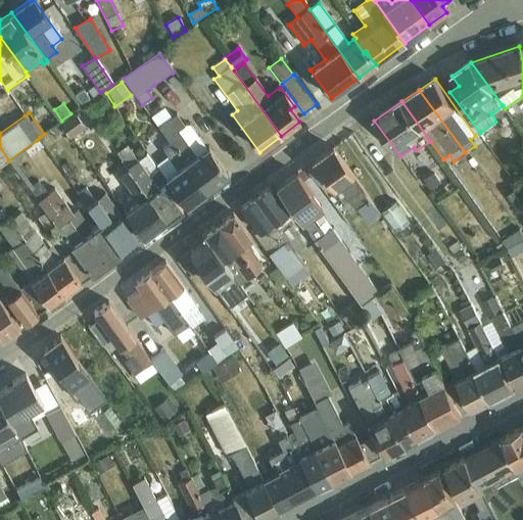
[(76,115),(60,126),(69,140),(85,129),(76,115)]
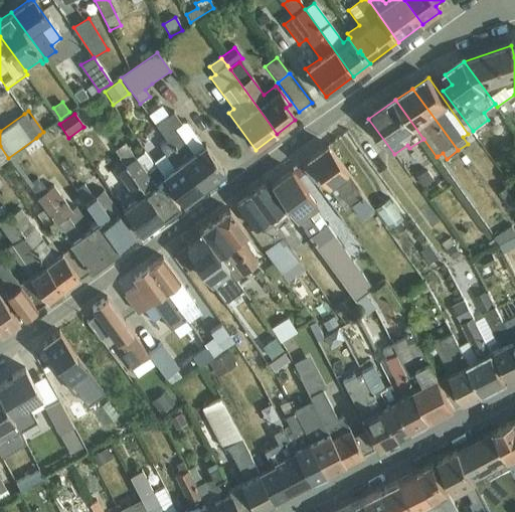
[(168,144),(202,190),(224,173),(185,122),(181,125),(173,114),(156,126),(168,144)]
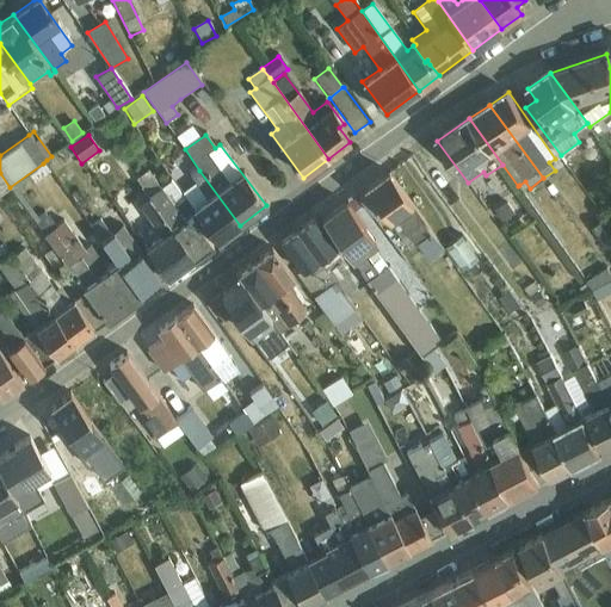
[(43,163),(10,187),(54,248),(65,264),(86,293),(106,322),(141,298),(117,264),(107,270),(90,246),(84,249),(63,221),(59,224),(51,215),(47,217),(44,214),(37,218),(19,193),(23,191),(20,187),(32,179),(36,184),(50,173),(43,163)]
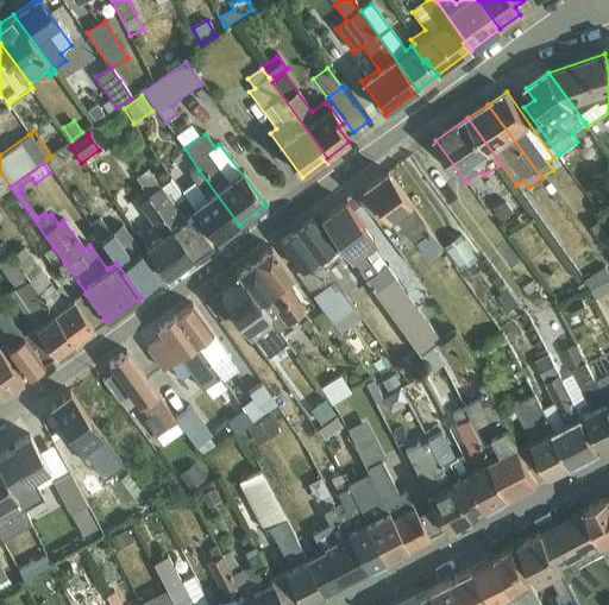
[(206,199),(193,208),(192,209),(215,243),(239,225),(199,170),(189,177),(195,184),(206,199)]
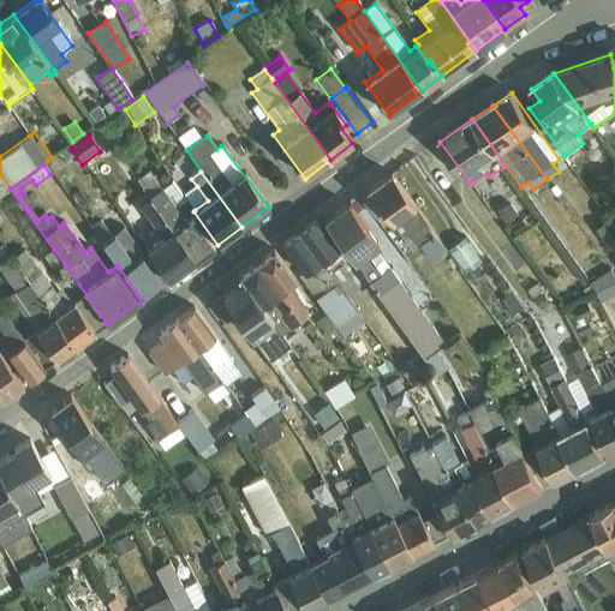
[(153,203),(195,262),(214,247),(192,217),(186,222),(175,209),(183,204),(186,202),(173,183),(162,191),(149,173),(137,181),(153,203)]
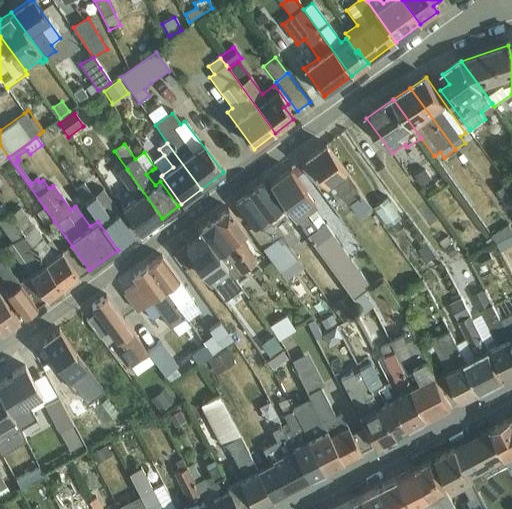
[(325,146),(299,165),(311,182),(319,177),(343,210),(349,206),(360,221),(373,212),(325,146)]
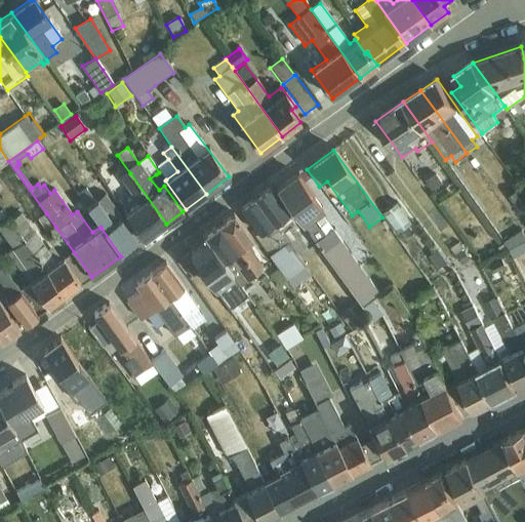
[(177,171),(168,159),(157,167),(166,179),(177,171)]
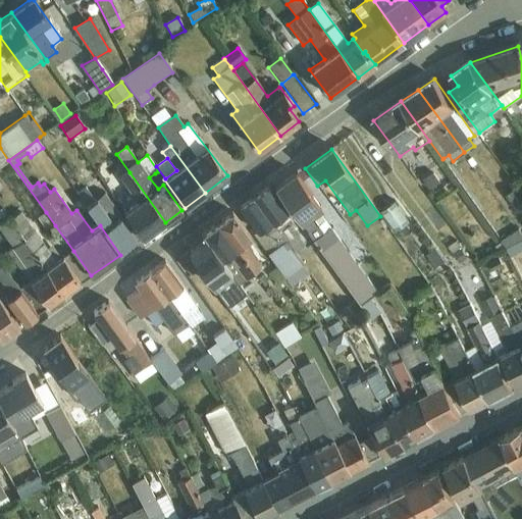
[(420,188),(431,183),(424,167),(413,173),(420,188)]
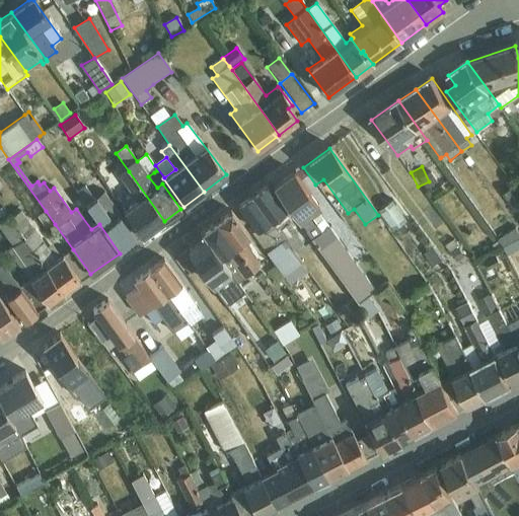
[(124,213),(141,238),(164,221),(129,171),(120,178),(138,203),(124,213)]
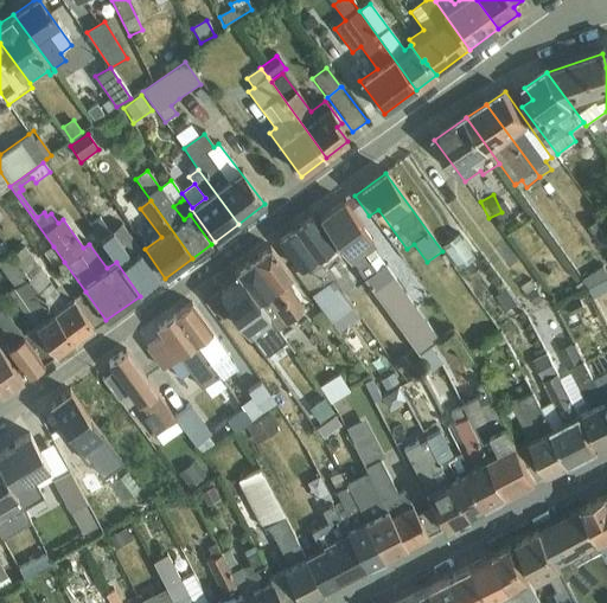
[(417,354),(429,347),(439,340),(383,265),(375,271),(360,251),(371,242),(344,203),(321,219),(320,220),(347,258),(350,258),(364,278),(363,280),(417,354)]
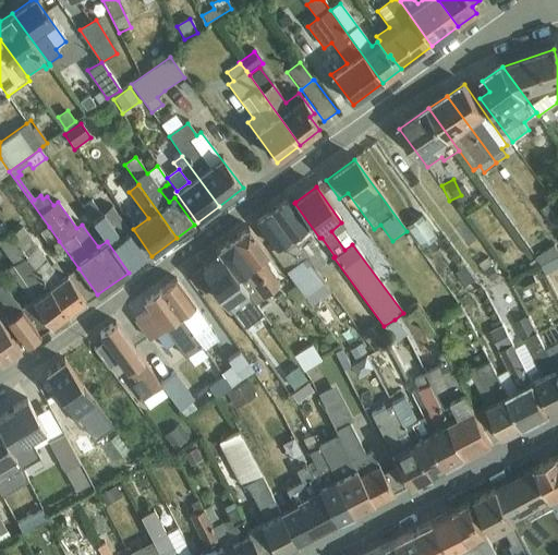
[(107,241),(129,273),(152,256),(133,229),(126,233),(117,219),(119,218),(111,207),(100,215),(92,201),(83,207),(107,241)]
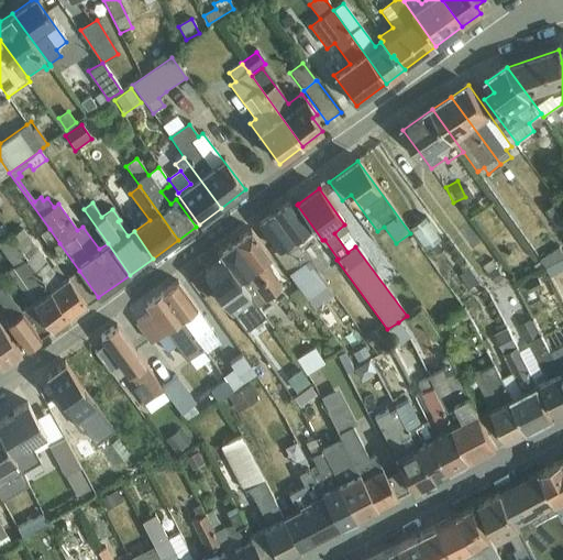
[(274,213),(317,274),(328,265),(312,243),(316,240),(308,229),(308,228),(289,202),(274,213)]
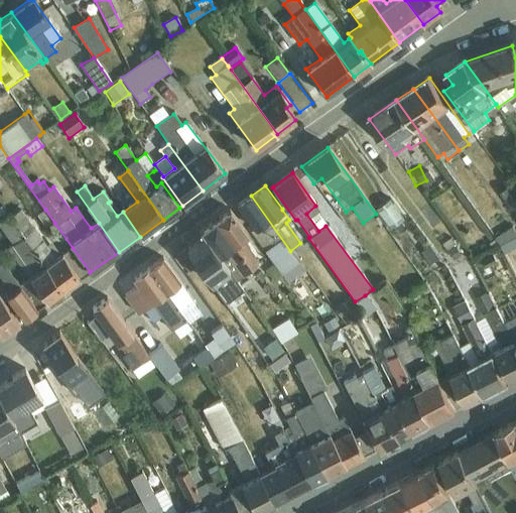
[(515,199),(508,187),(500,194),(508,205),(507,206),(510,210),(511,209),(512,210),(515,207),(515,199)]
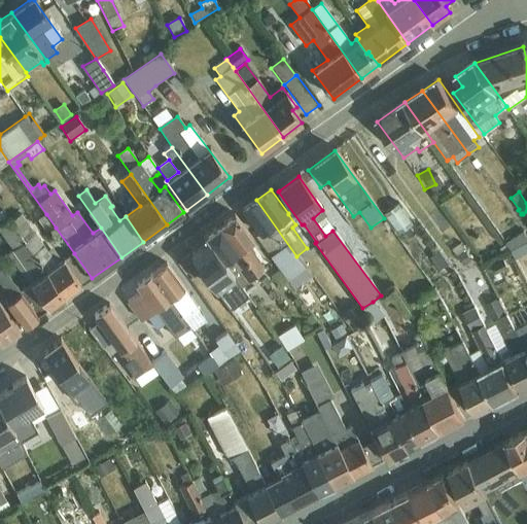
[(296,256),(256,200),(242,211),(259,236),(256,238),(308,310),(316,305),(302,285),(312,278),(296,256)]
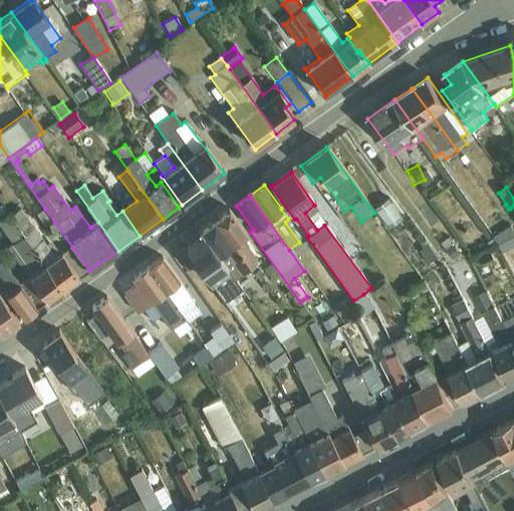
[(390,199),(375,209),(390,229),(404,219),(390,199)]
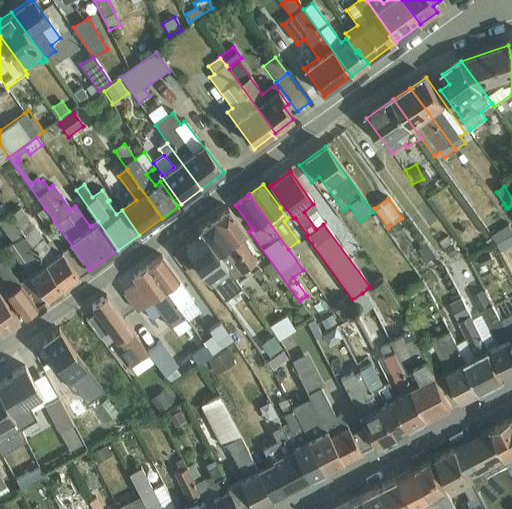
[(9,216),(63,289),(79,278),(62,253),(60,254),(51,241),(46,244),(20,208),(9,216)]
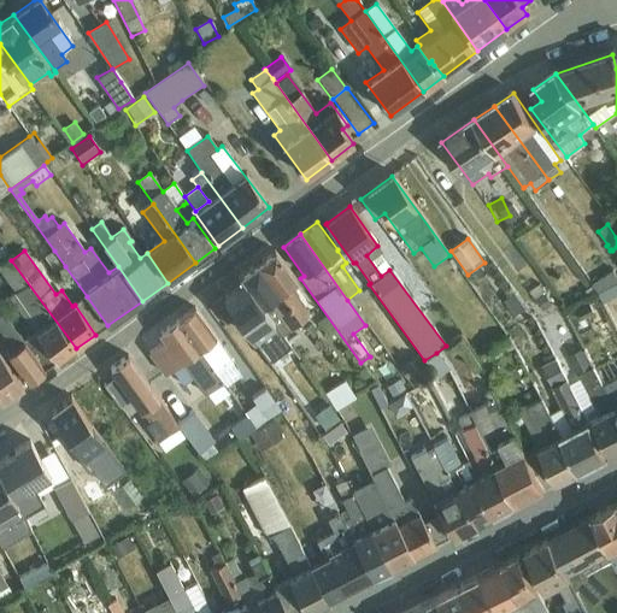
[(65,266),(54,251),(43,258),(54,273),(65,266)]
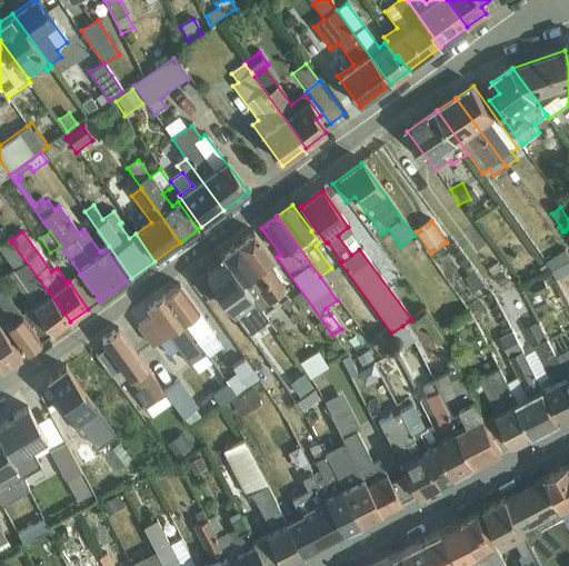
[(237,245),(277,299),(287,293),(267,265),(272,260),(253,234),(237,245)]
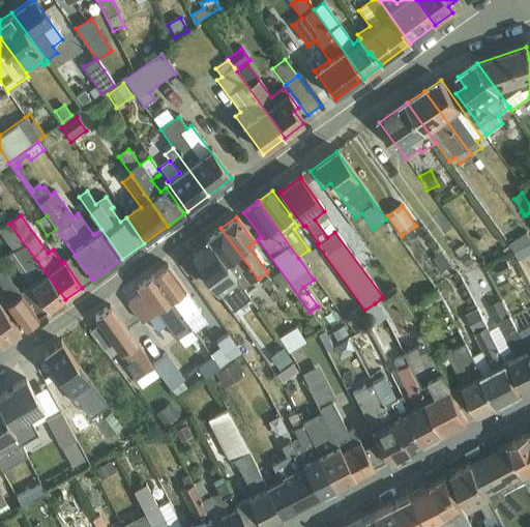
[(20,293),(37,319),(65,299),(9,224),(7,222),(0,227),(0,234),(12,253),(6,257),(28,287),(20,293)]
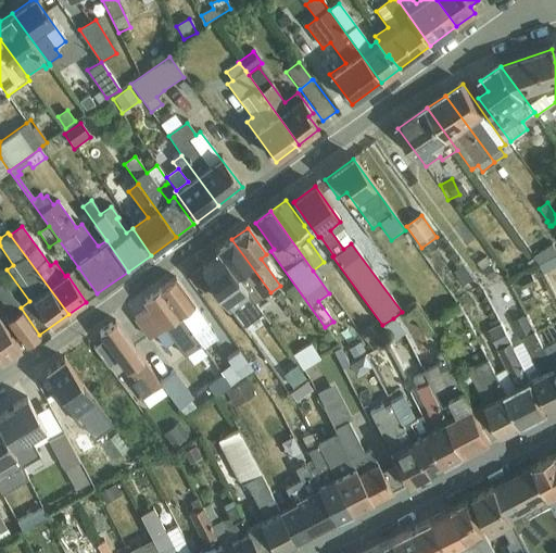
[(220,258),(235,277),(241,274),(260,300),(270,292),(231,239),(216,251),(220,258)]
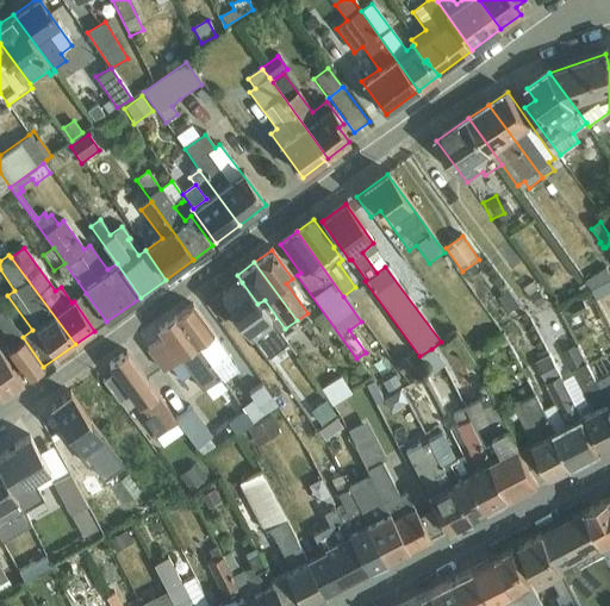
[(592,291),(609,281),(609,267),(589,280),(586,281),(592,291)]
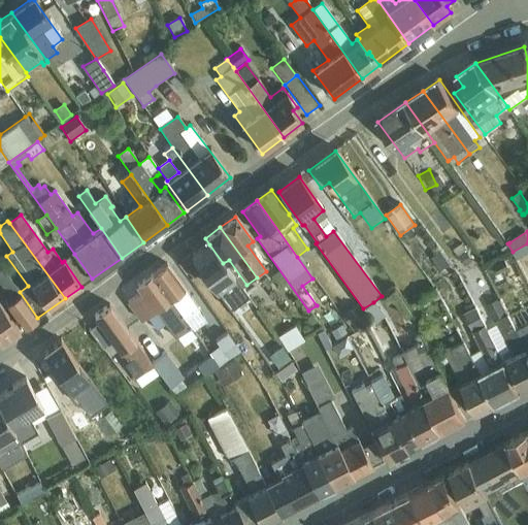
[(527,243),(513,252),(518,261),(520,260),(527,255),(527,243)]
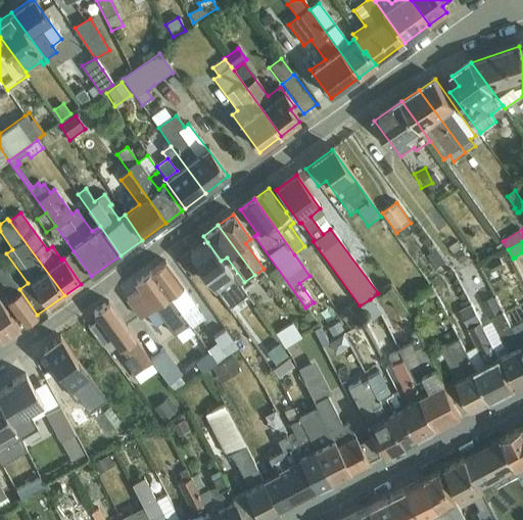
[(190,255),(201,271),(228,309),(246,295),(221,261),(207,242),(190,255)]
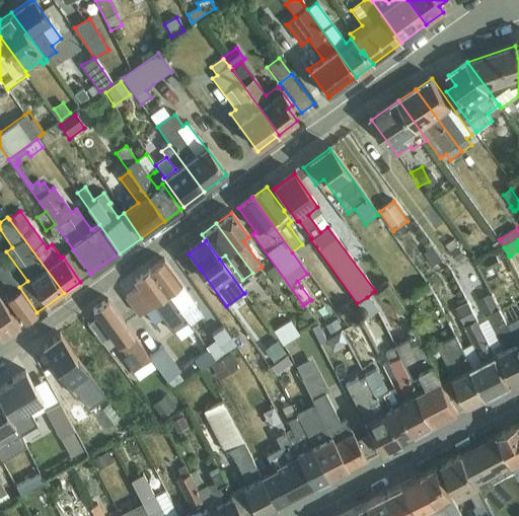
[(454,241),(445,247),(457,263),(465,256),(454,241)]
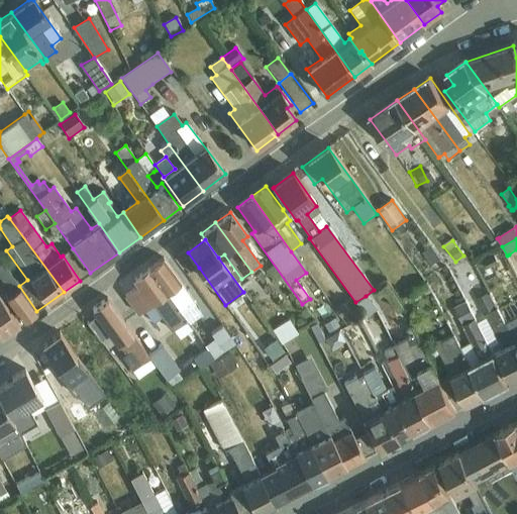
[(432,247),(422,253),(432,266),(440,260),(432,247)]
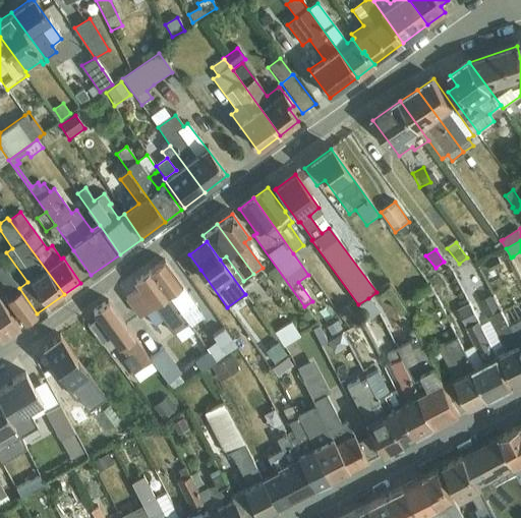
[(91,275),(73,250),(63,257),(80,283),(91,275)]
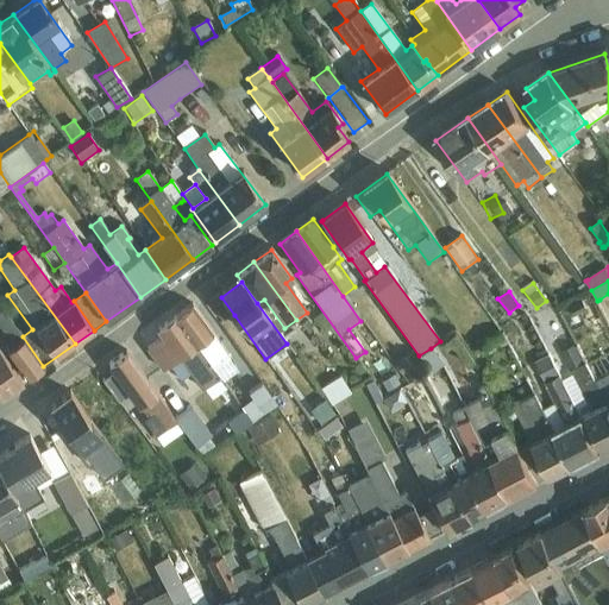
[(234,315),(221,297),(220,296),(209,303),(223,323),(234,315)]
